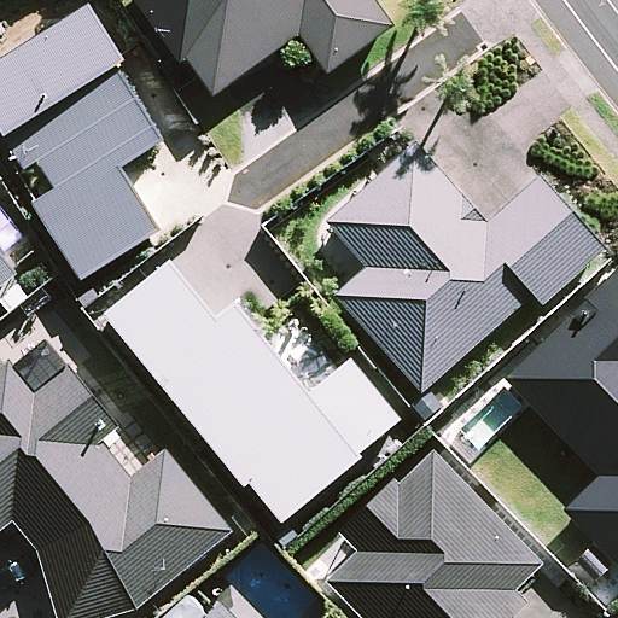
[(153,0),(213,83),(303,19),(331,60),(395,16),(383,0),(153,0)]
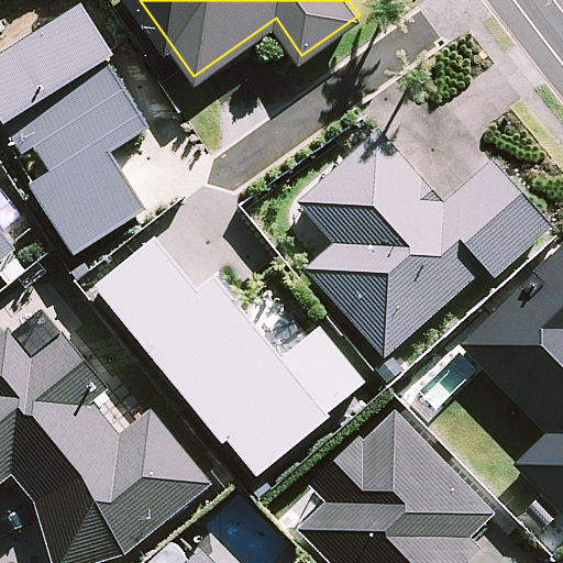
[(81,8),(0,57),(0,118),(23,156),(35,150),(48,172),(31,184),(72,255),(147,211),(110,156),(151,130),(108,64),(116,59),(81,8)]
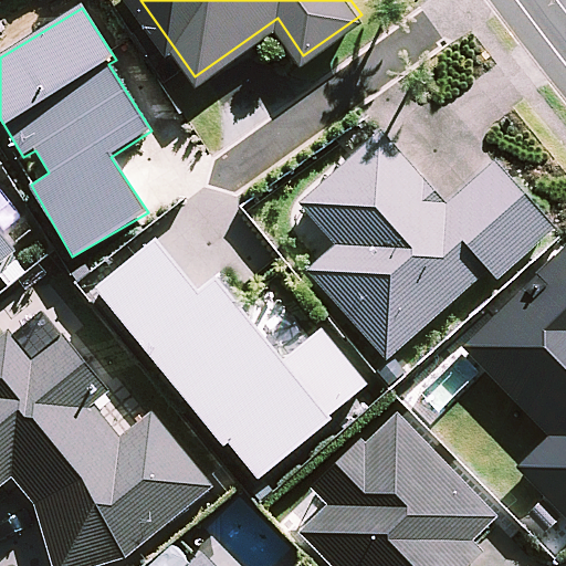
[(333,247),(306,269),(385,357),(489,265),(500,278),(557,227),(496,158),(448,201),(384,128),(296,206),(333,247)]
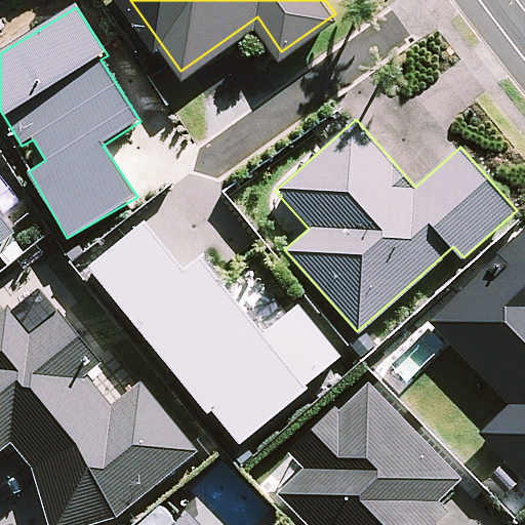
[(0,246),(0,236),(17,223),(0,200),(0,249),(2,248),(0,246)]
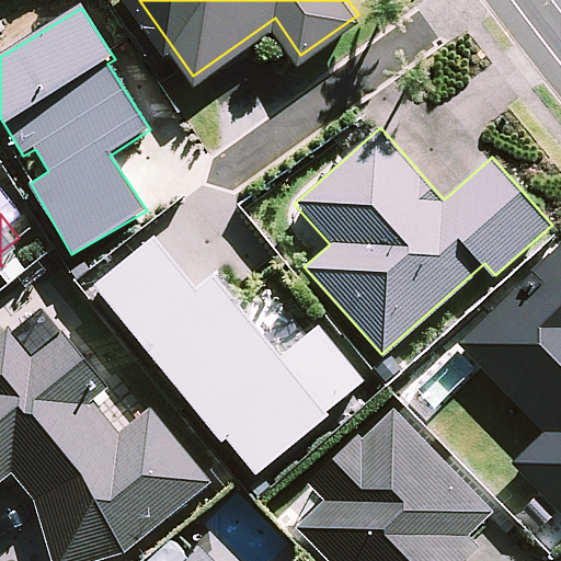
[(199,270),(160,222),(100,273),(258,462),(370,369),(322,310),(286,340),(217,255),(199,270)]
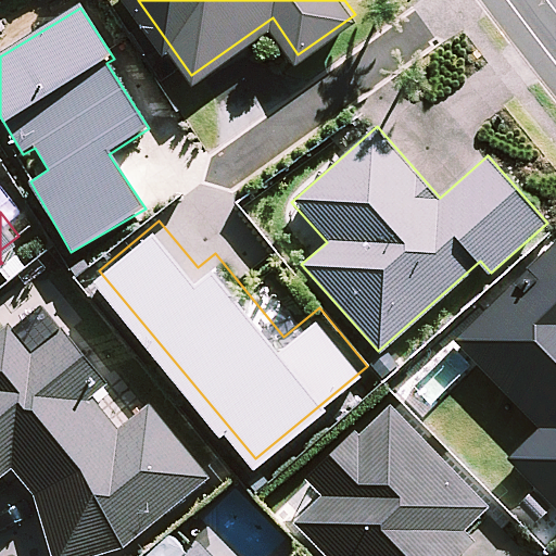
[(555,243),(540,261),(460,341),(544,422),(509,457),(555,502),(555,243)]
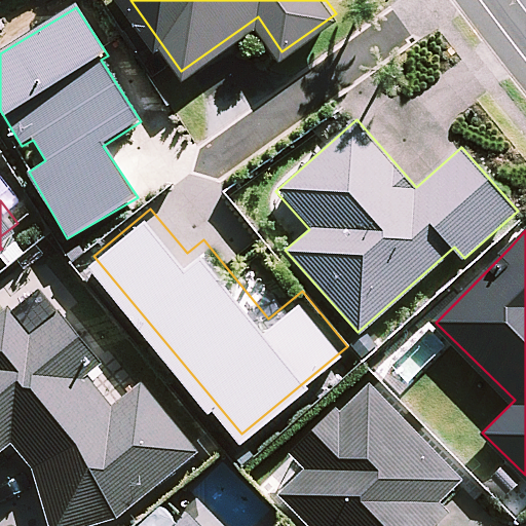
[(32,470),(48,525),(88,525),(116,519),(197,454),(140,384),(113,409),(87,374),(104,364),(59,312),(33,337),(8,308),(0,314),(0,453),(11,445),(32,470)]
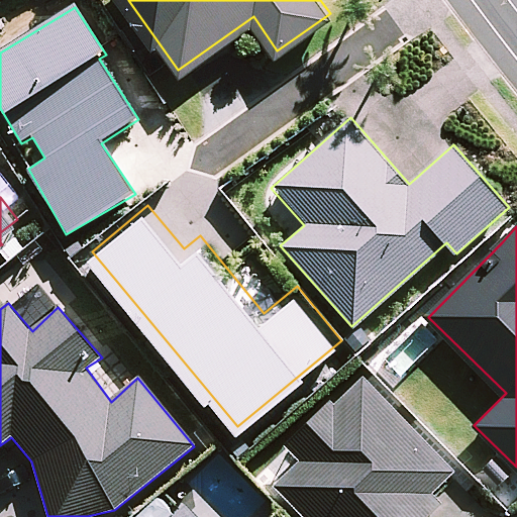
[(299,460),(276,488),(303,516),(431,516),(443,505),(432,493),(455,473),(362,379),(334,406),(329,401),(283,446),(299,460)]
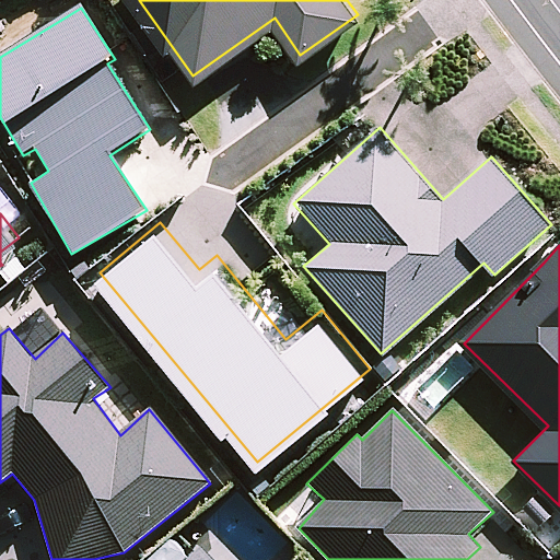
[(225,559),(207,539),(185,559),(225,559)]
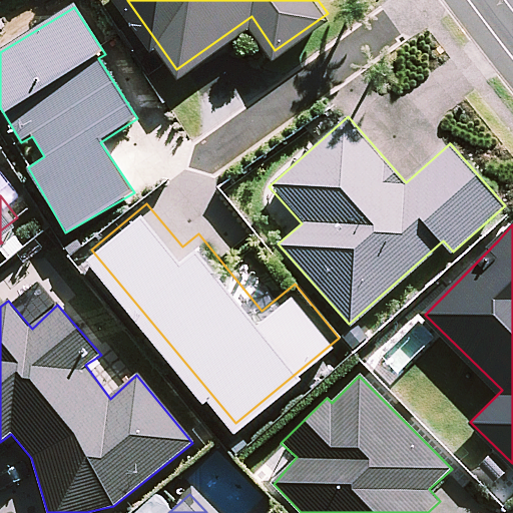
All buildings are outlined.
